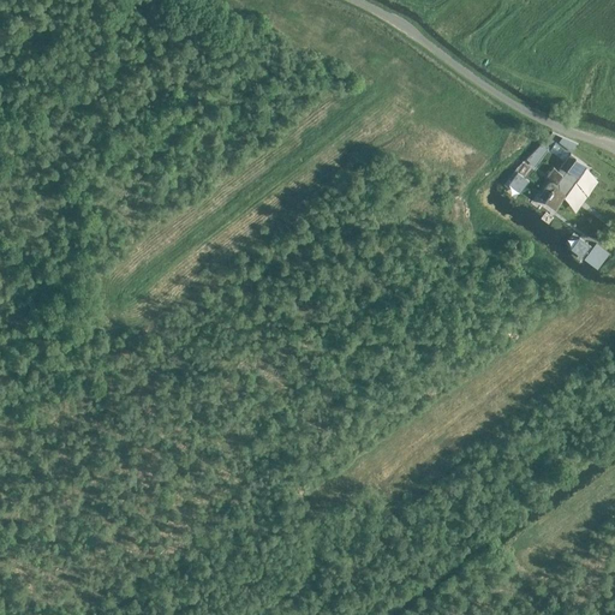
[(559,142),(572,153),(578,144),(562,137),(559,142)]
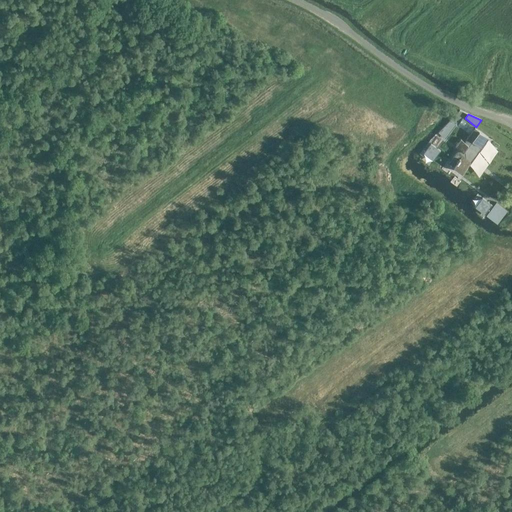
[(450,120),(438,132),(445,139),(456,124),(450,120)]
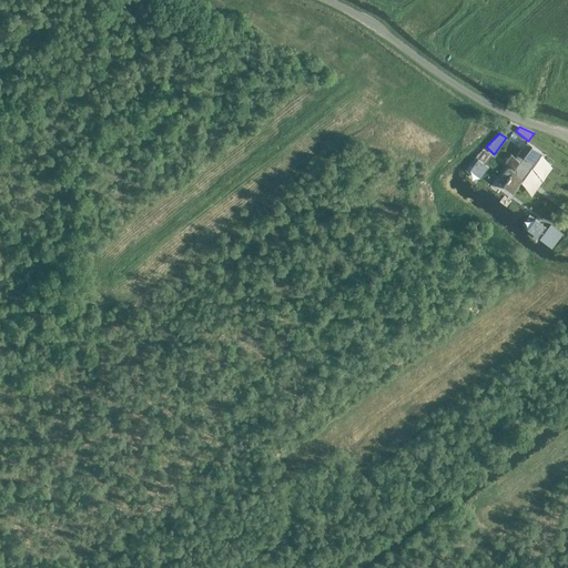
[(511,134),(506,140),(510,145),(517,140),(511,134)]
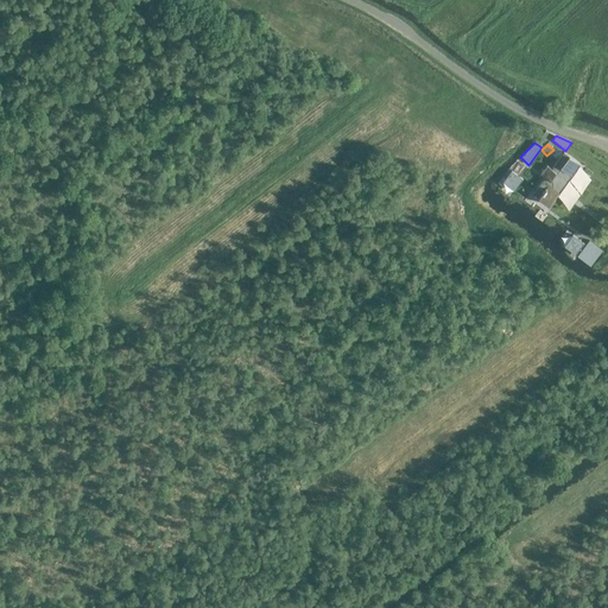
[(564,152),(551,169),(546,165),(540,173),(548,178),(545,182),(543,181),(533,192),(550,206),(581,164),(564,152)]
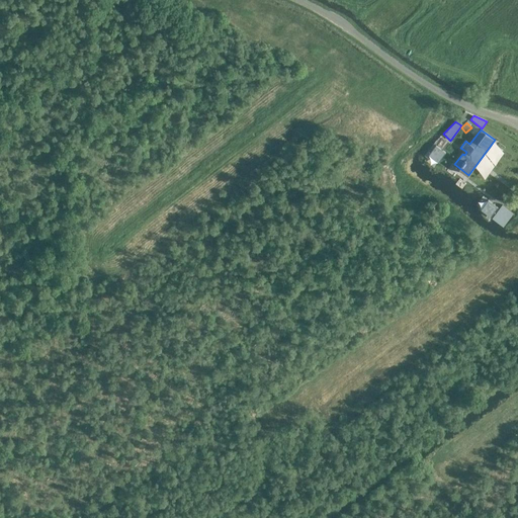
[(436,146),(429,155),(438,162),(445,153),(436,146)]
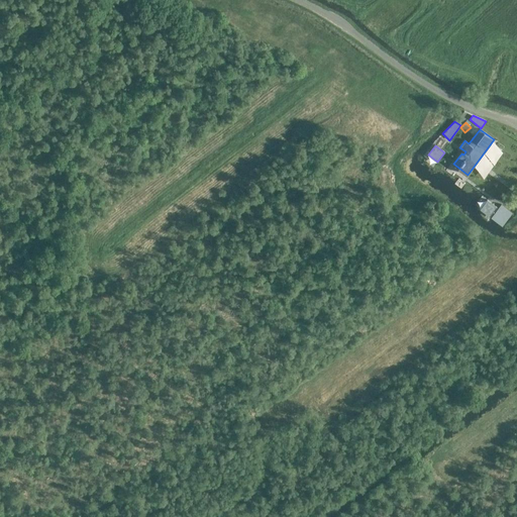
[(497,207),(487,200),(480,209),(490,217),(497,207)]
